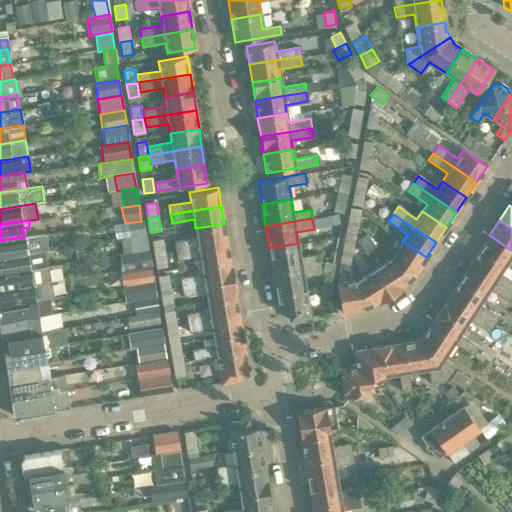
[(141,221),(125,223),(113,225),(115,240),(129,238),(146,236),(143,221),(141,221)]
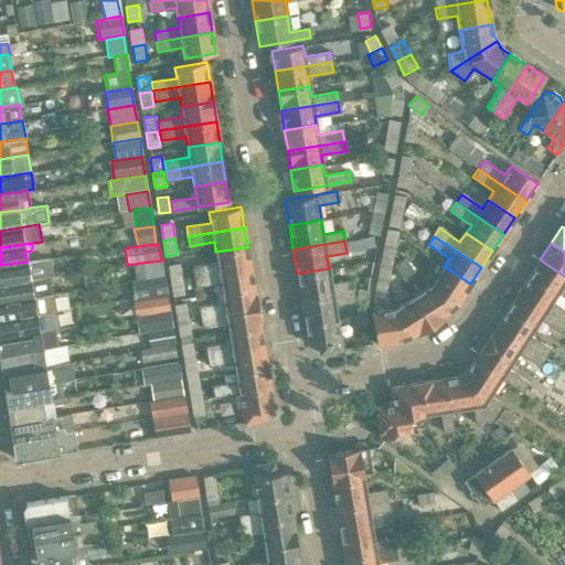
[(193,266),(194,277),(251,267),(247,247),(215,252),(217,263),(193,266)]
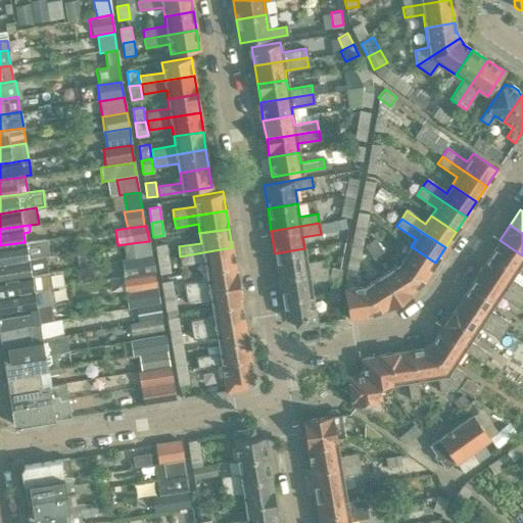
[(25,242),(0,245),(0,263),(28,258),(43,255),(47,255),(44,239),(35,241),(29,241),(25,242)]
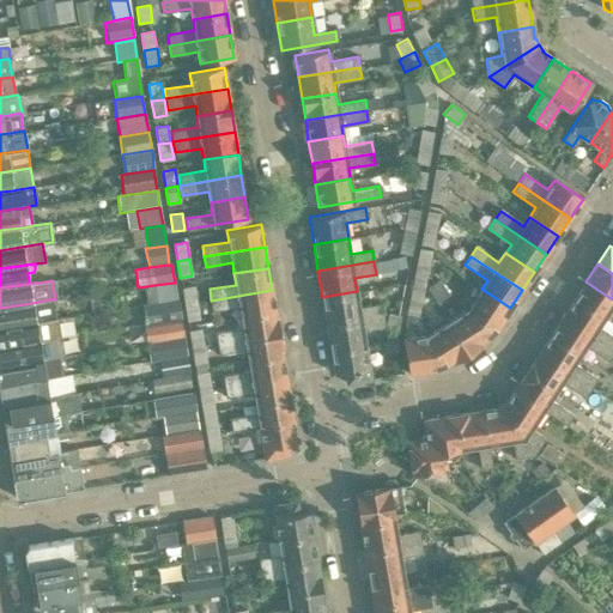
[(612,299),(586,281),(574,299),(602,320),(610,309),(612,311),(612,299)]
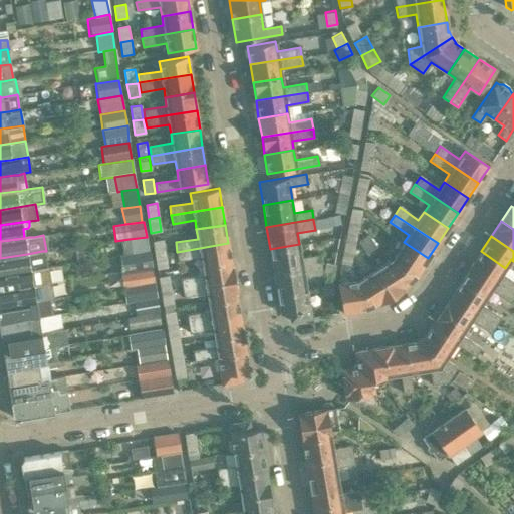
[(147,237),(130,239),(133,256),(150,253),(147,237)]
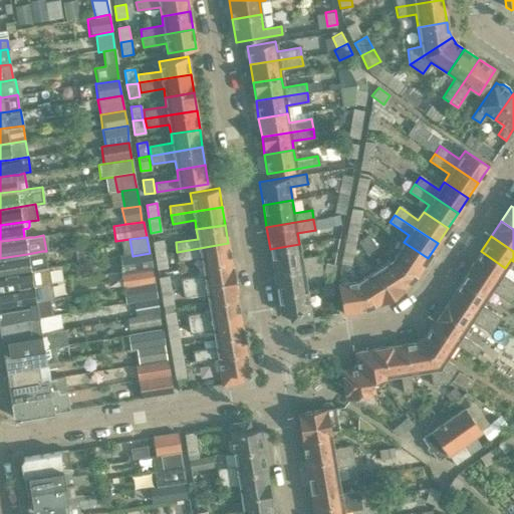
[(163,240),(153,242),(155,255),(165,254),(163,240)]
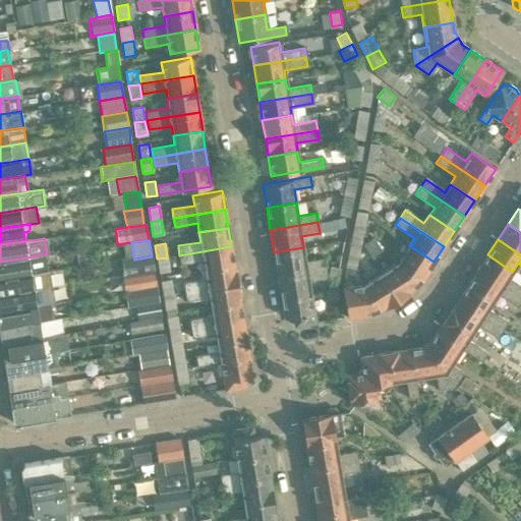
[(409,245),(397,264),(417,283),(424,276),(433,262),(409,245)]
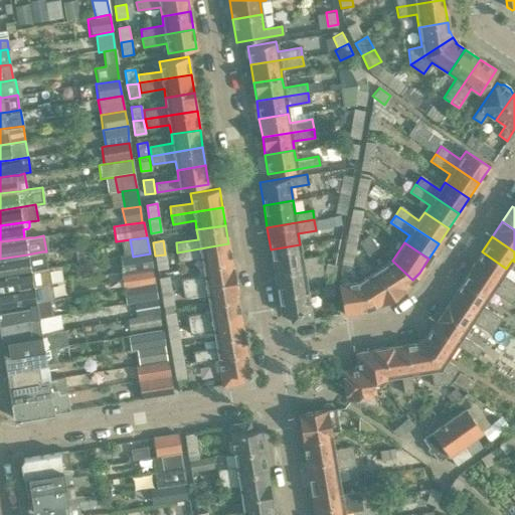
[(201,256),(202,267),(231,262),(228,243),(177,252),(179,261),(201,256)]
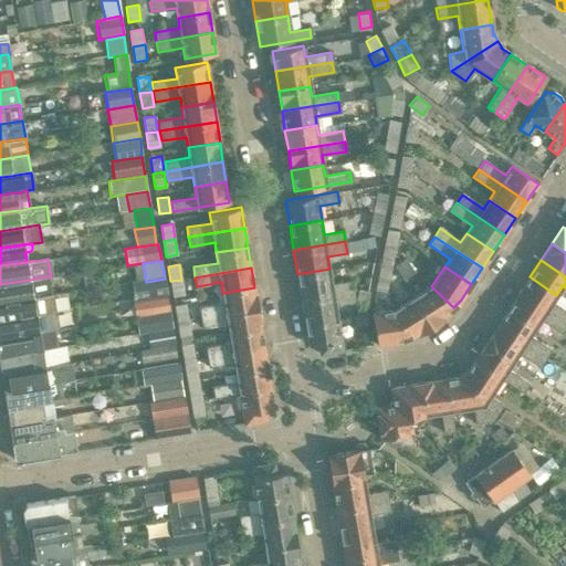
[(329,269),(297,274),(302,299),(353,291),(352,283),(352,281),(332,284),(329,269)]
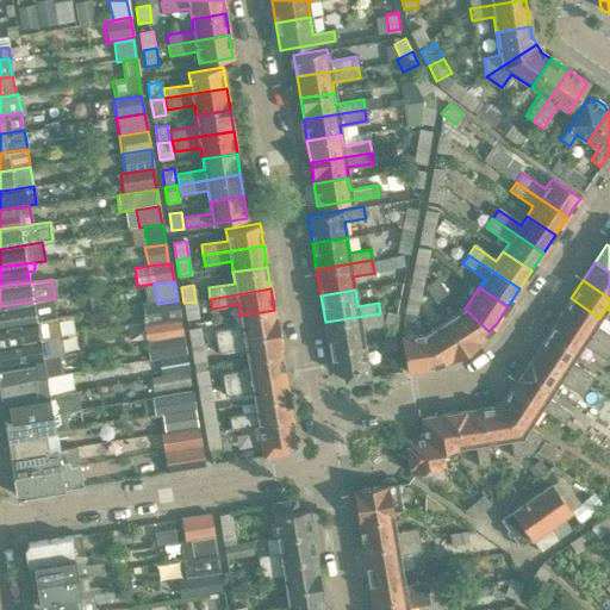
[(32,302),(0,306),(0,325),(36,319),(54,317),(50,298),(32,302)]
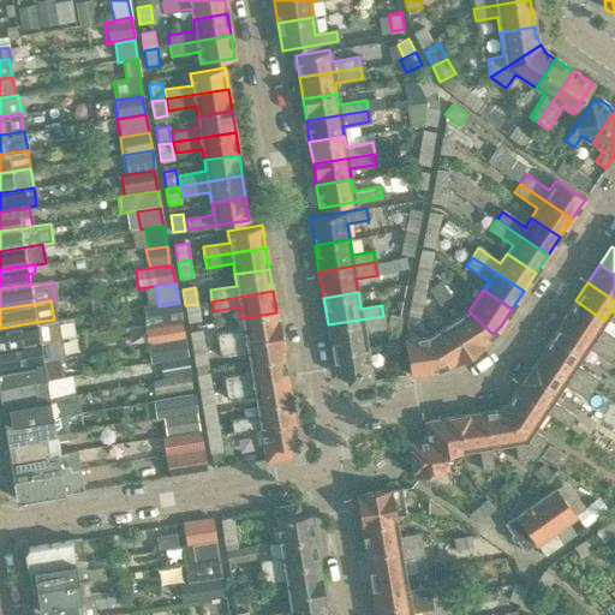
[(575,300),(563,318),(614,352),(614,339),(598,329),(604,321),(575,300)]
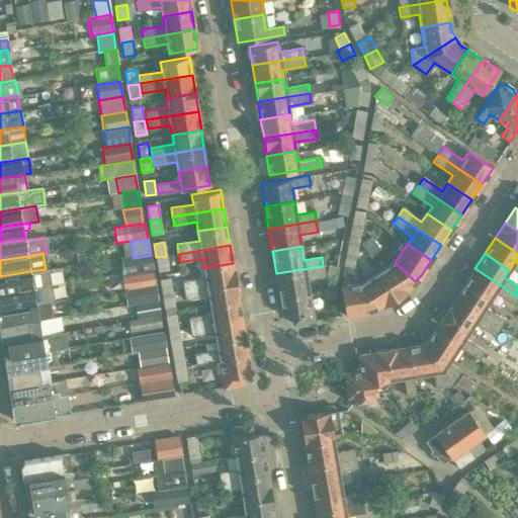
[(151,255),(134,258),(121,259),(123,275),(153,271),(151,255)]
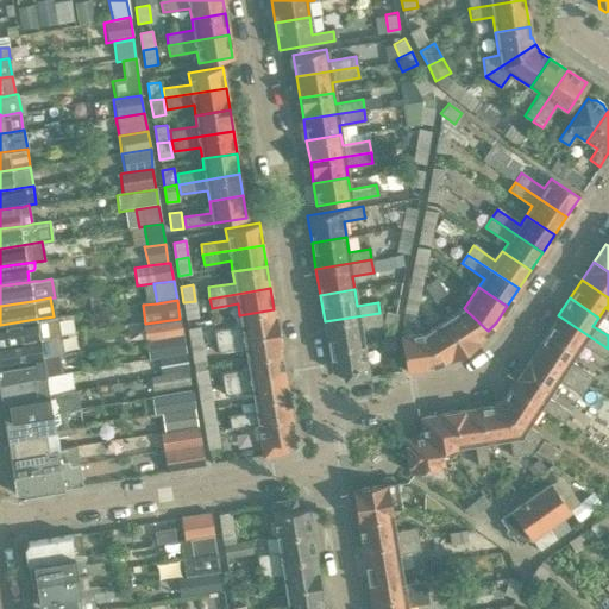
[(195,301),(183,302),(186,319),(199,316),(195,301)]
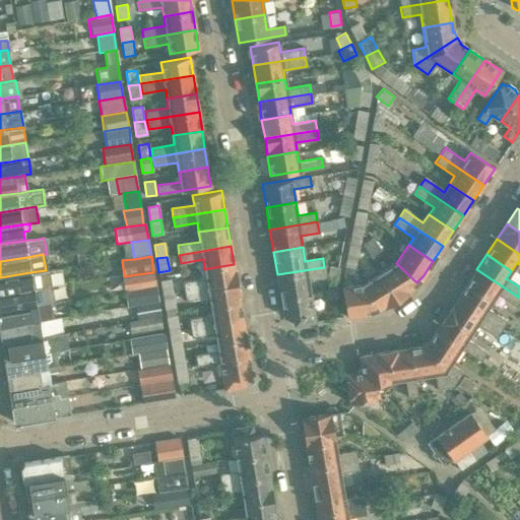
[(396,263),(380,273),(397,300),(410,291),(408,289),(416,282),(396,263)]
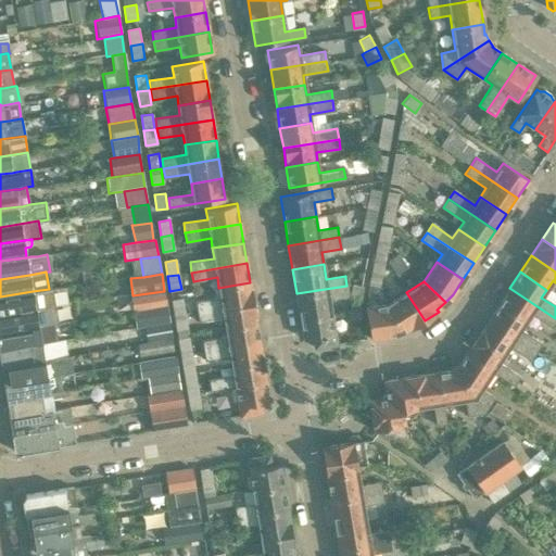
[(197,301),(198,311),(254,301),(252,288),(251,288),(250,282),(218,288),(220,298),(197,301)]
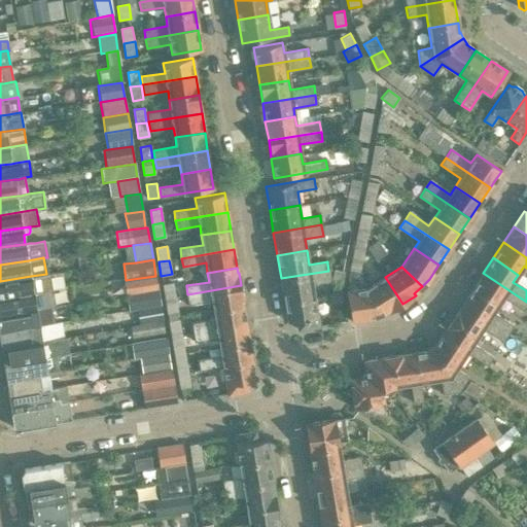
[(328,271),(281,278),(285,301),(315,296),(313,284),(330,281),(330,278),(328,271)]
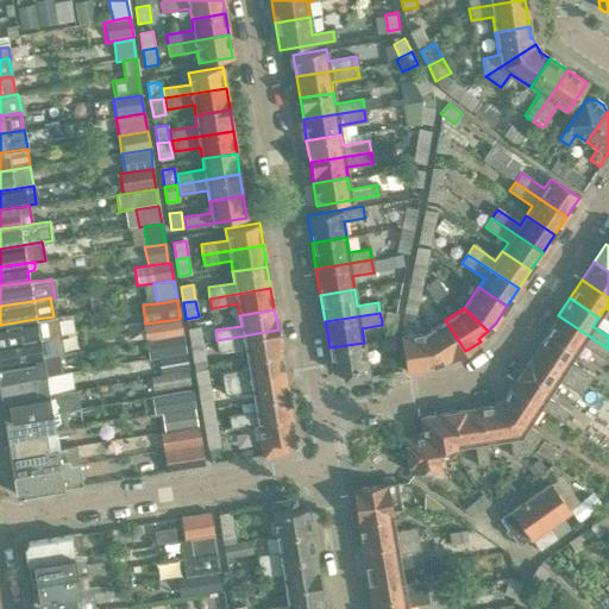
[(608,349),(558,315),(547,333),(576,352),(582,344),(604,359),(608,350),(608,349)]
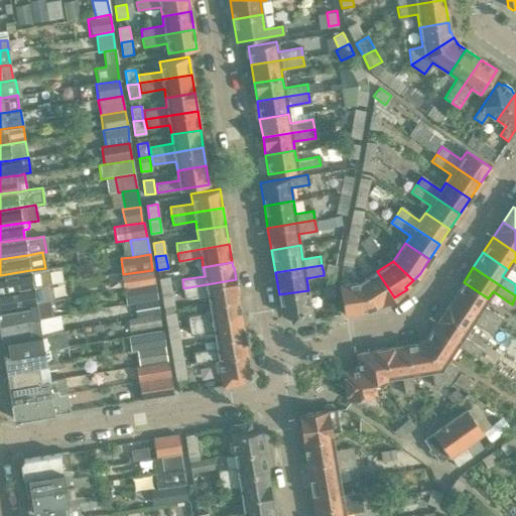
[(30,270),(0,275),(0,291),(32,286),(48,284),(45,268),(30,270)]
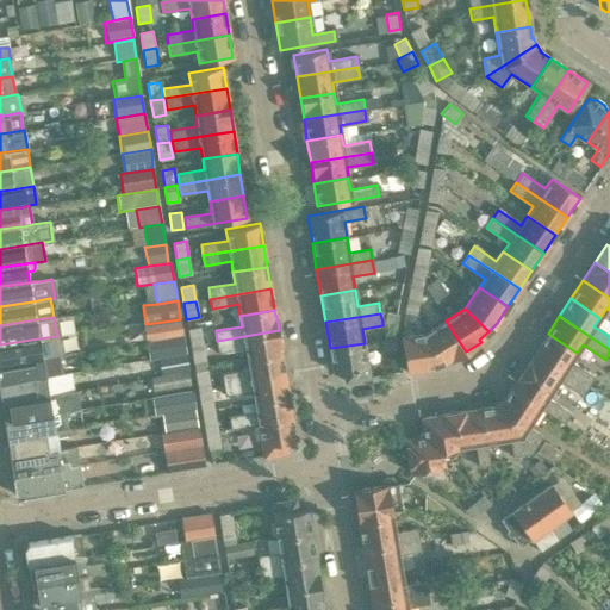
[(180,319),(145,324),(143,325),(145,344),(184,338),(180,319)]
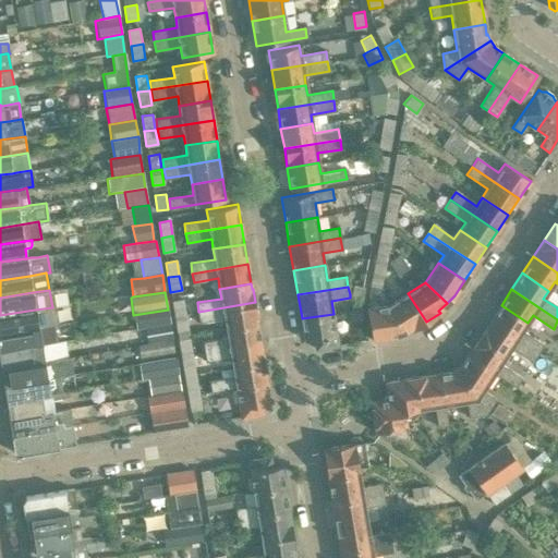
[(408,293),(389,304),(401,332),(411,329),(412,331),(426,322),(408,293)]
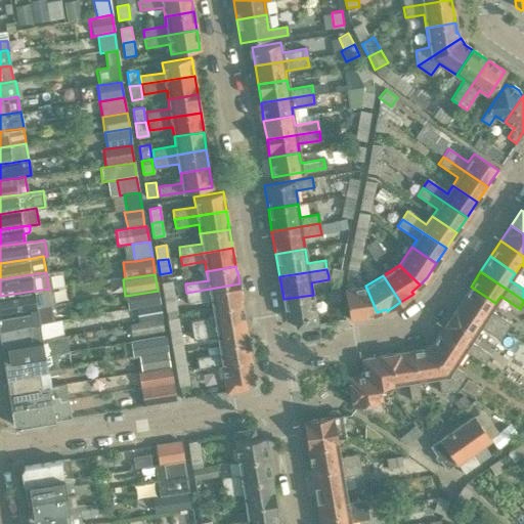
[(172,280),(162,282),(164,297),(174,295),(172,280)]
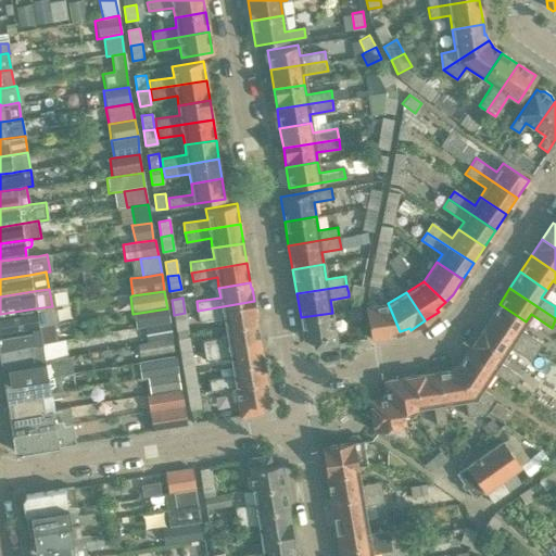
[(224,316),(225,327),(256,320),(255,316),(256,316),(254,301),(198,311),(199,320),(224,316)]
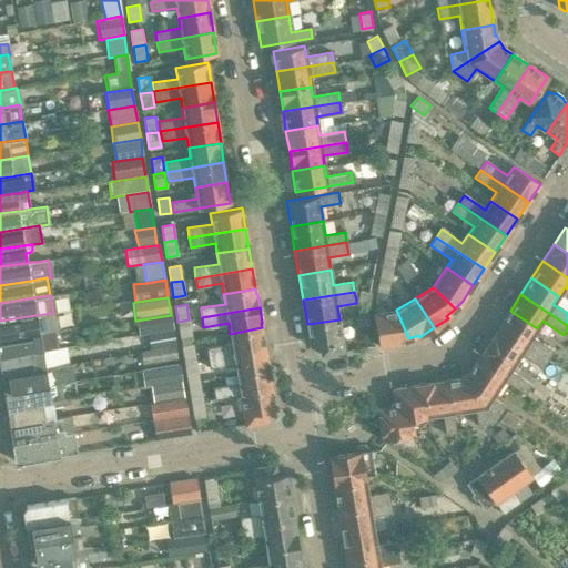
[(396,310),(373,313),(378,345),(396,343),(408,338),(396,310)]
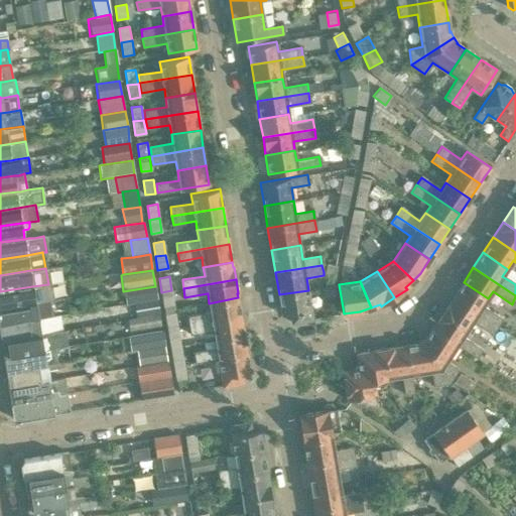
[(464,282),(453,298),(497,328),(502,319),(482,306),(488,298),(464,282)]
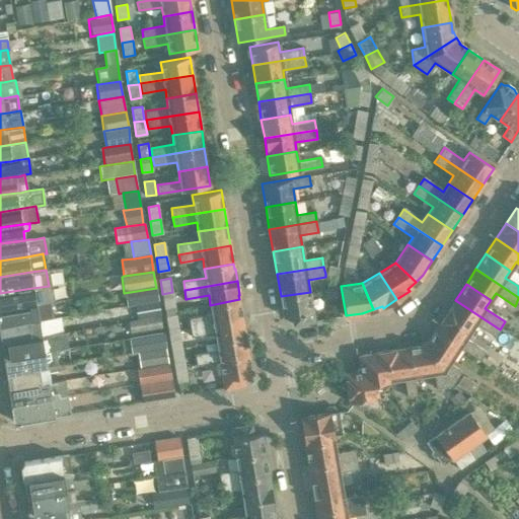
[(32,288),(0,293),(0,309),(35,304),(48,302),(51,301),(49,286),(32,288)]
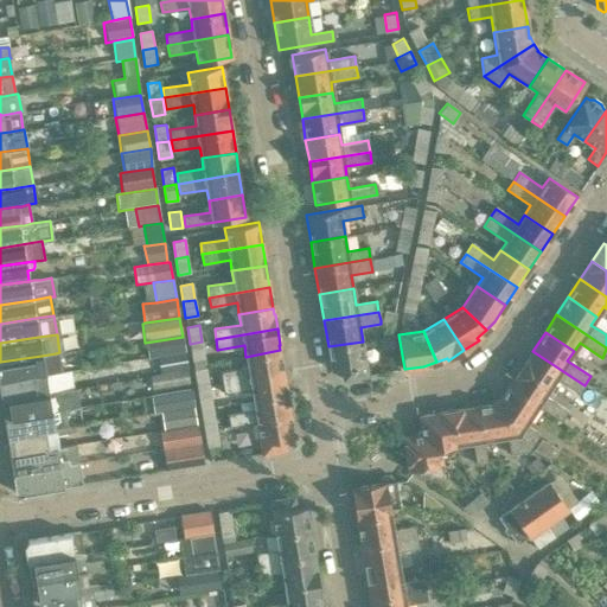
[(183,337),(145,343),(147,360),(158,359),(186,356),(183,337)]
